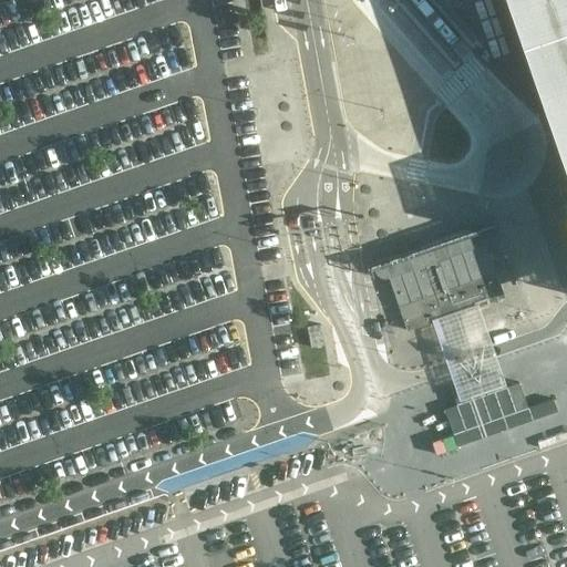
[(566,0),(532,0),(566,105),(566,193),(565,194),(566,200),(566,0)]
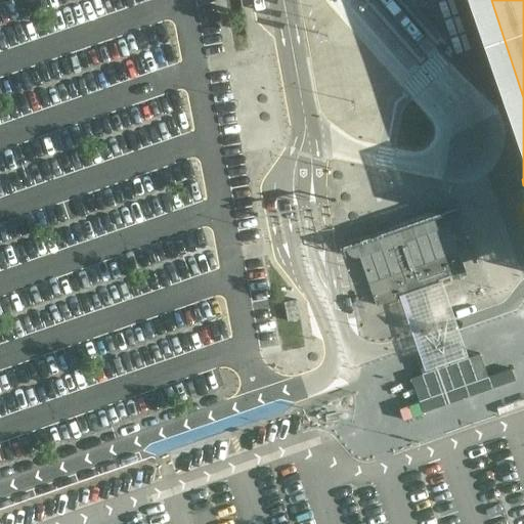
[(446,217),(356,248),(375,305),(400,298),(442,284),(467,275),(446,217)]
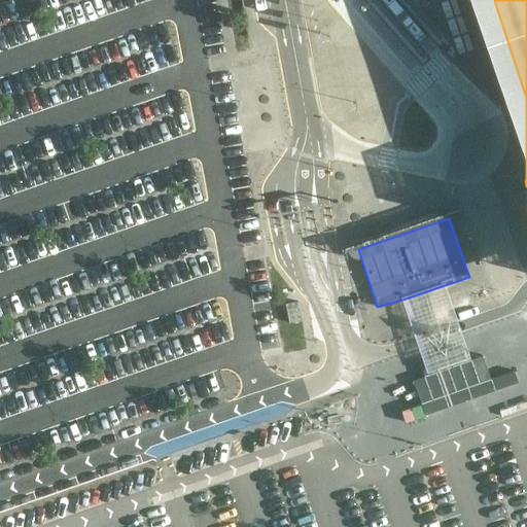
[(420,364),(424,376),(470,359),(445,285),(402,300),(424,363),(420,364)]
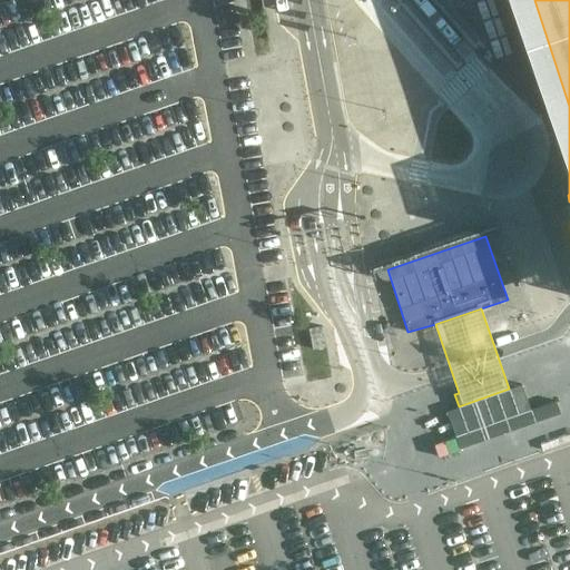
[(334,371),(332,360),(314,363),(315,374),(334,371)]
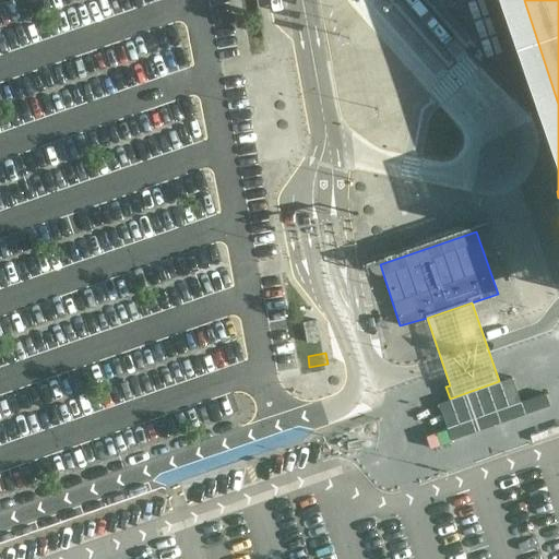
[(512,377),(499,381),(450,399),(438,404),(451,441),(549,406),(546,393),(521,402),(512,377)]
